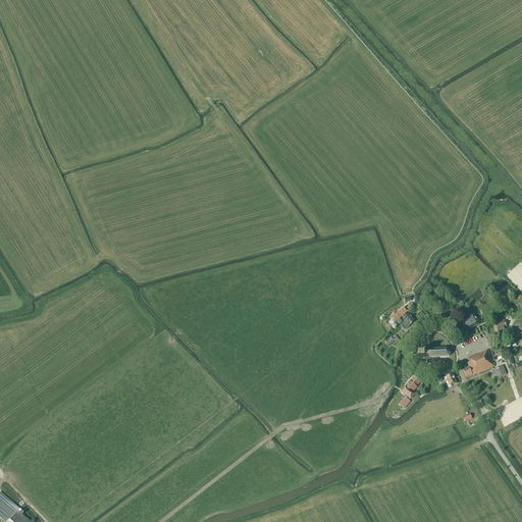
[(398,313),(402,317),(409,312),(405,307),(398,313)]
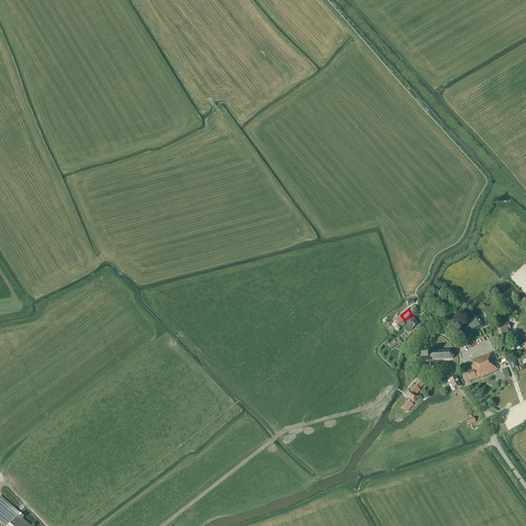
[(403,322),(405,320),(401,315),(393,321),(395,323),(391,325),(393,328),(399,325),(400,326),(398,328),(399,330),(405,325),(403,322)]
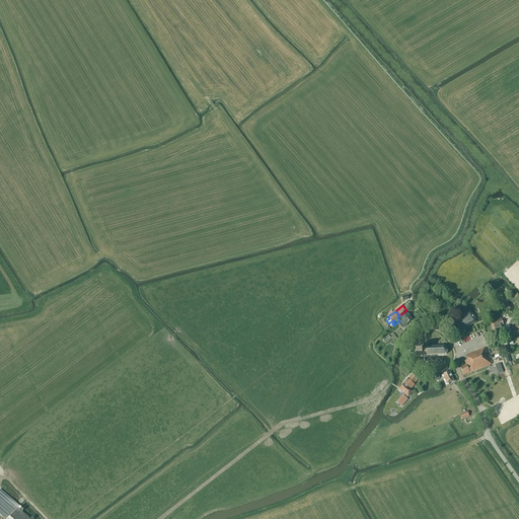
[(398,324),(400,325),(402,324),(404,326),(408,324),(406,324),(413,320),(405,311),(400,315),(401,317),(400,317),(402,321),(398,324)]
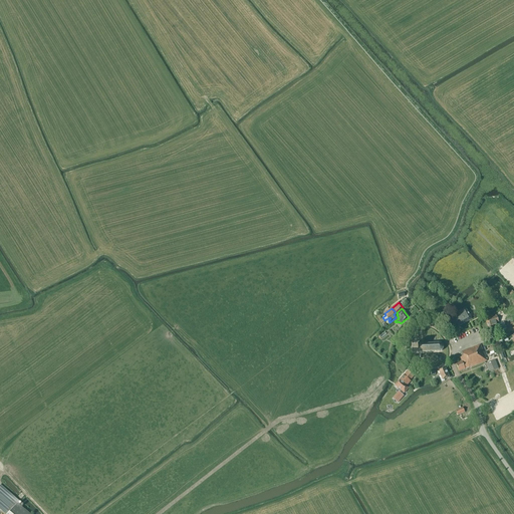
[(460,326),(472,319),(466,308),(454,315),(457,319),(456,319),(458,322),(458,321),(460,326)]
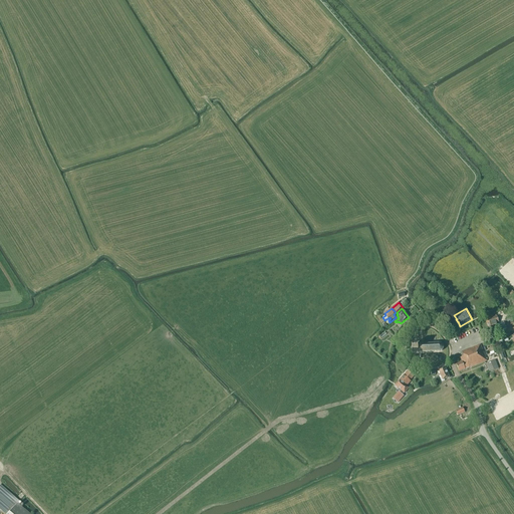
[(496,323),(499,322),(497,316),(485,320),(489,332),(495,330),(494,328),(497,327),(496,323)]
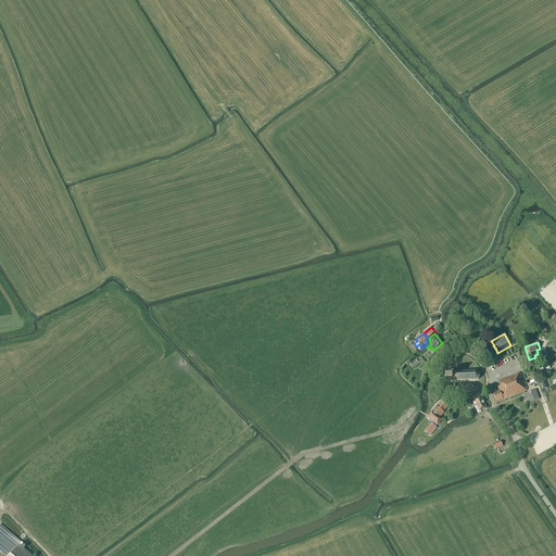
[(478,380),(480,377),(479,375),(478,373),(475,371),(451,373),(451,374),(451,375),(445,375),(446,381),(451,380),(452,381),(452,382),(476,381),(478,380)]
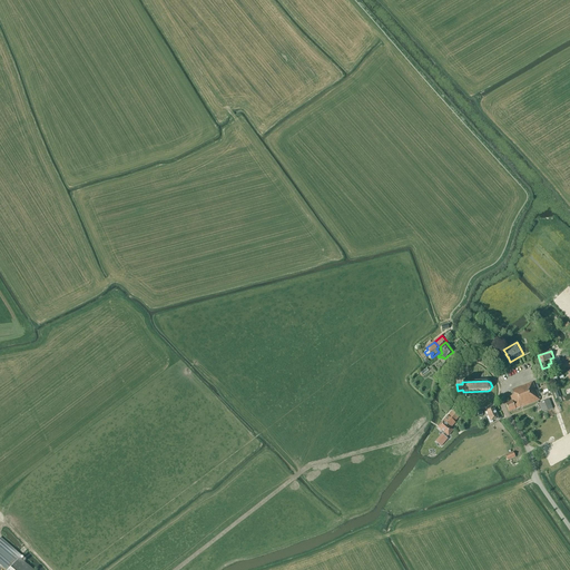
[(539,399),(540,399),(540,397),(539,397),(532,383),(512,391),(514,395),(510,396),(512,402),(505,404),(509,412),(516,410),(522,408),(540,401),(539,399)]
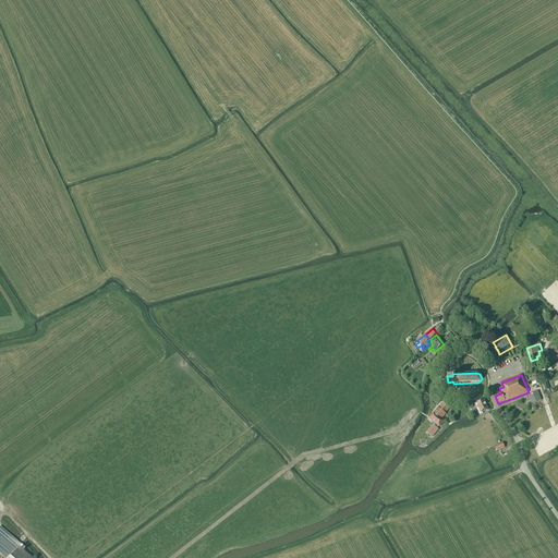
[(531,404),(541,400),(537,391),(528,395),(531,404)]
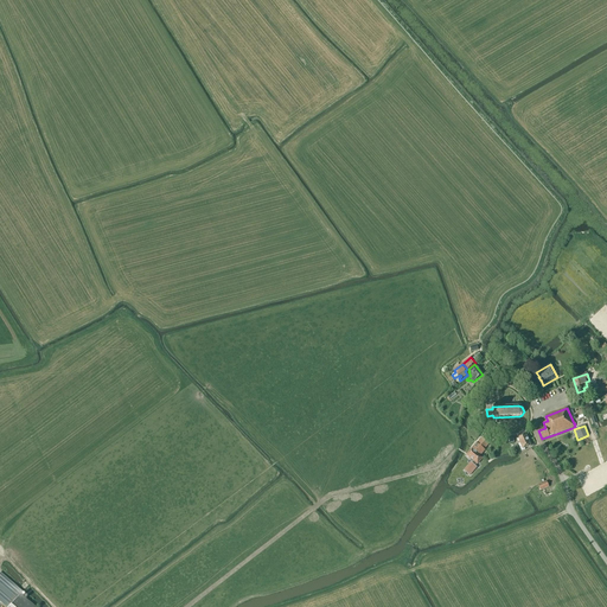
[(524,448),(531,446),(525,434),(517,436),(521,443),(518,445),(522,452),(525,451),(524,448)]
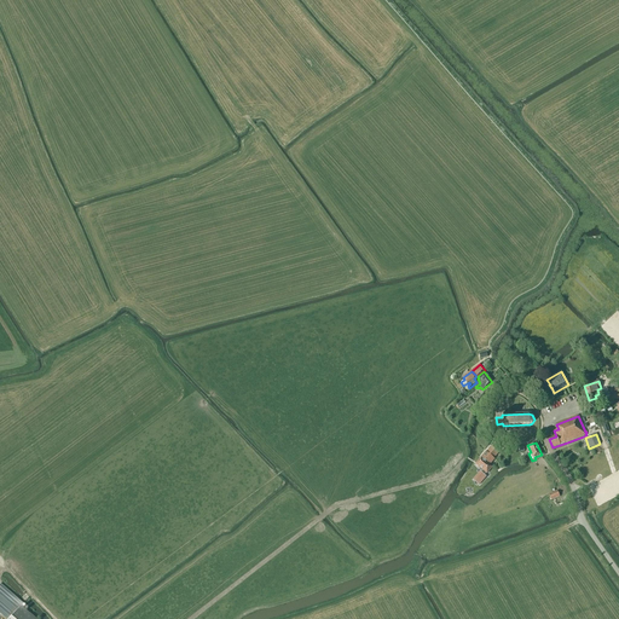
[(499,452),(492,446),(486,452),(490,455),(493,458),(499,452)]
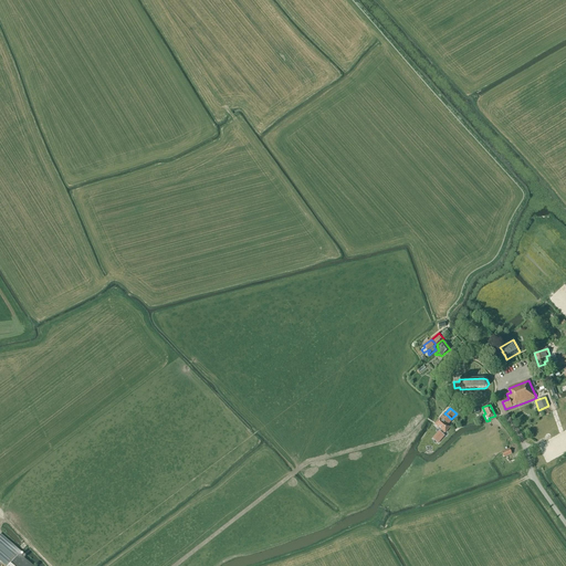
[(451,419),(444,413),(440,419),(448,426),(452,420),(451,419)]
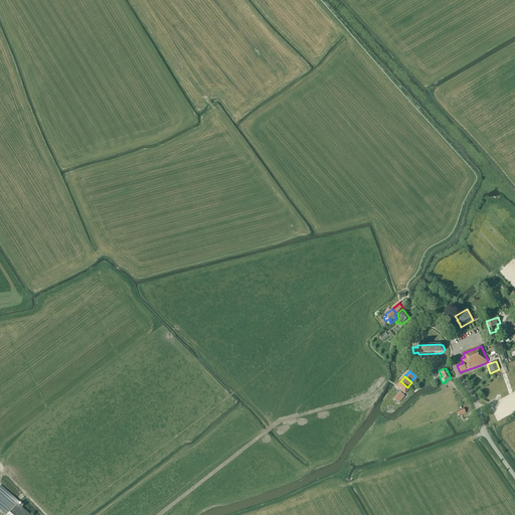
[(400,381),(396,386),(402,391),(394,400),(398,403),(404,396),(403,395),(404,394),(405,394),(409,388),(407,387),(400,381)]
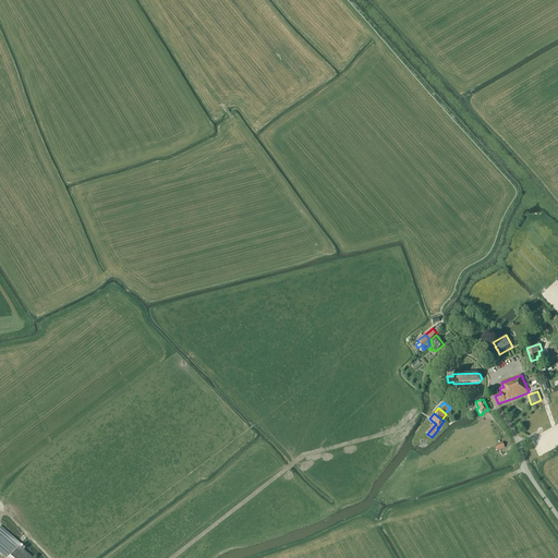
[(31,557),(19,547),(9,557),(31,557)]
